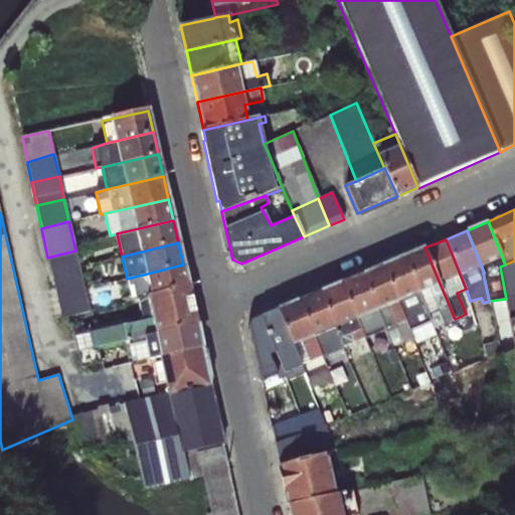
[(424,247),(403,256),(434,328),(455,319),(424,247)]
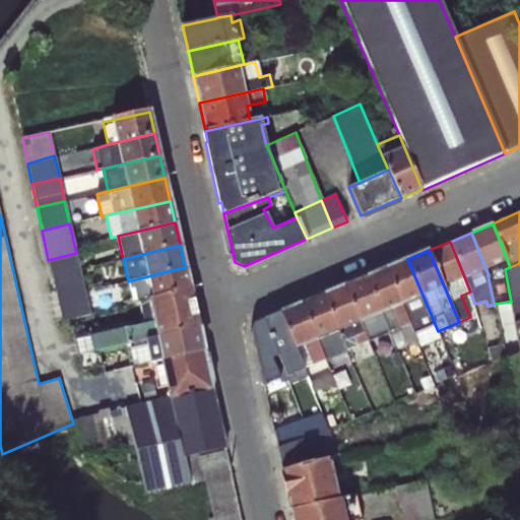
[(76,253),(48,260),(52,276),(79,269),(76,253)]
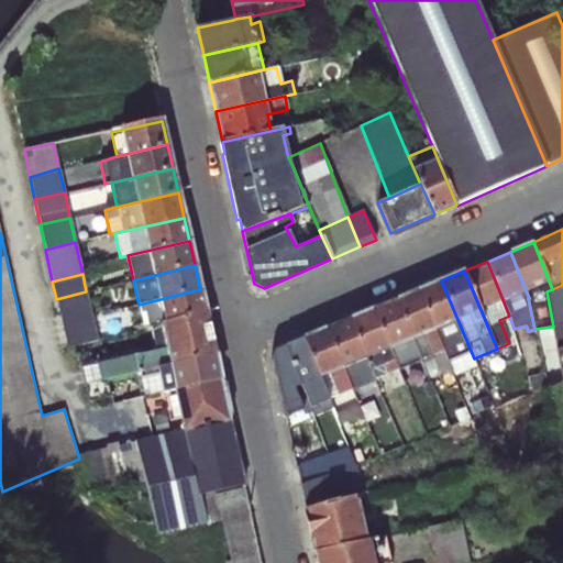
[(441,280),(418,290),(452,370),(454,375),(477,365),(474,359),(441,280)]
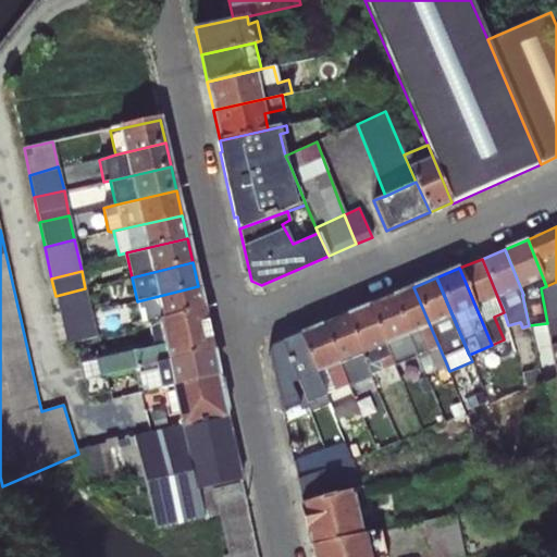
[(556,282),(546,286),(541,288),(547,323),(556,321),(556,282)]
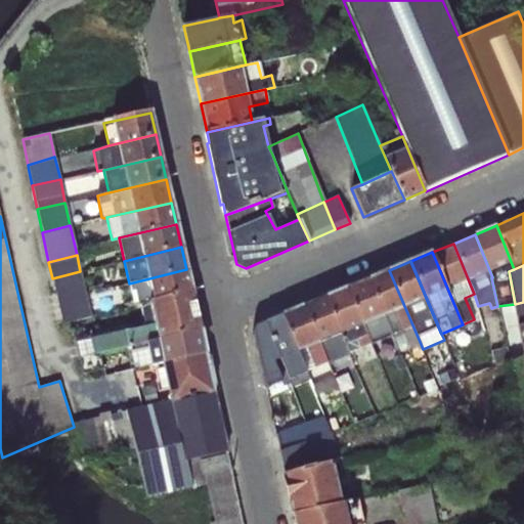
[(186,269),(129,284),(131,291),(127,292),(131,306),(140,304),(191,292),(186,269)]
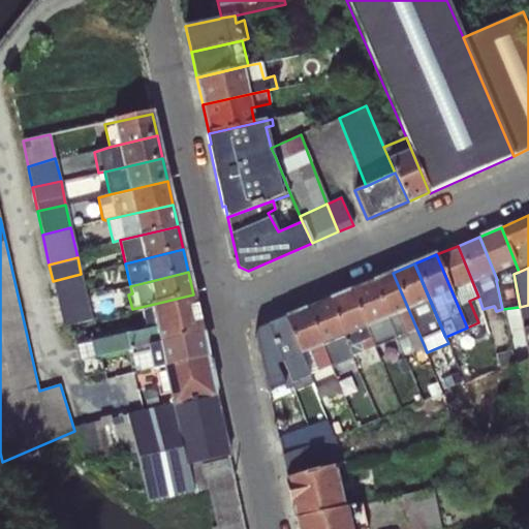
[(393,273),(372,282),(396,339),(404,358),(425,347),(393,273)]
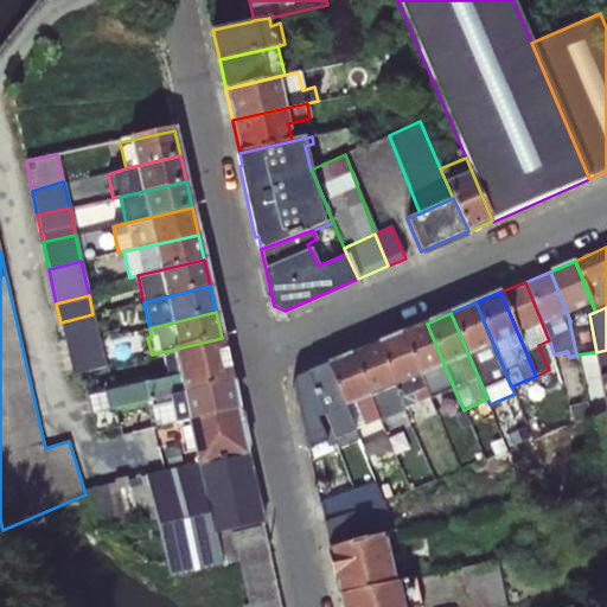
[(93,314),(61,323),(66,347),(98,340),(96,330),(93,314)]
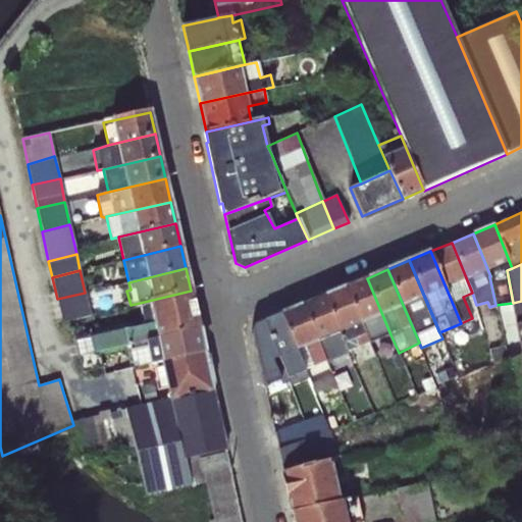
[(367,278),(346,286),(369,343),(390,334),(367,278)]
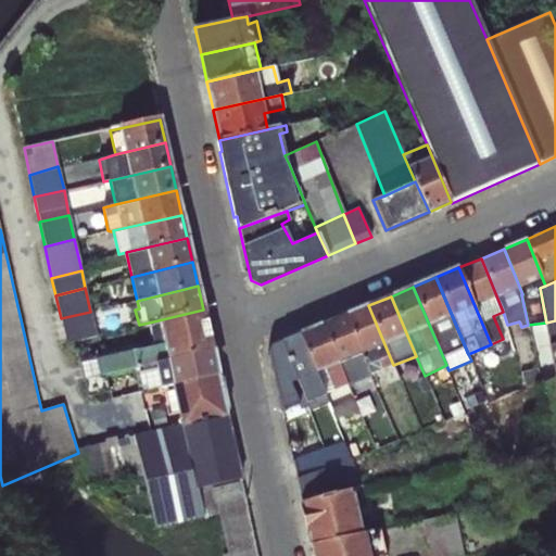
[(368,305),(345,315),(370,375),(393,365),(368,305)]
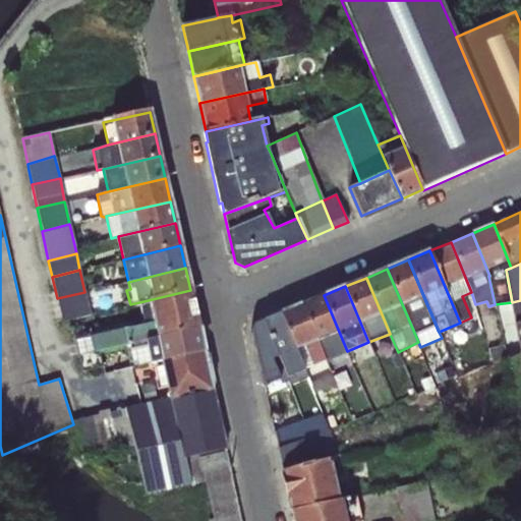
[(190,290),(139,302),(143,324),(91,335),(94,352),(133,343),(198,329),(190,290)]
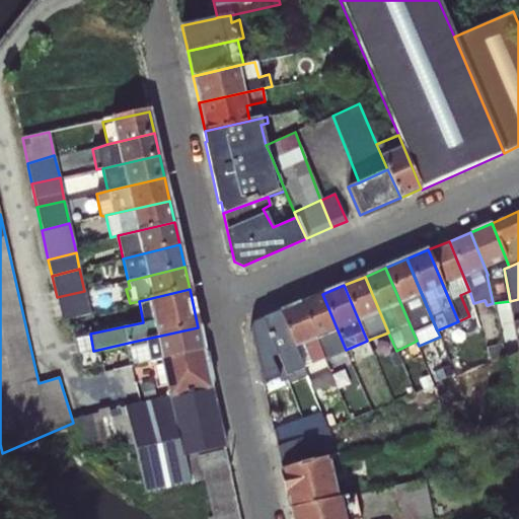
[(84,291),(57,297),(62,319),(90,312),(84,291)]
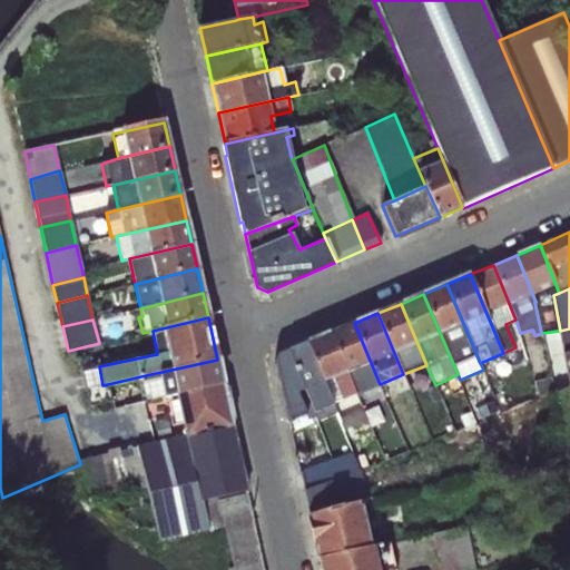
[(354,323),(331,333),(356,394),(369,389),(377,409),(387,404),(380,384),(354,323)]
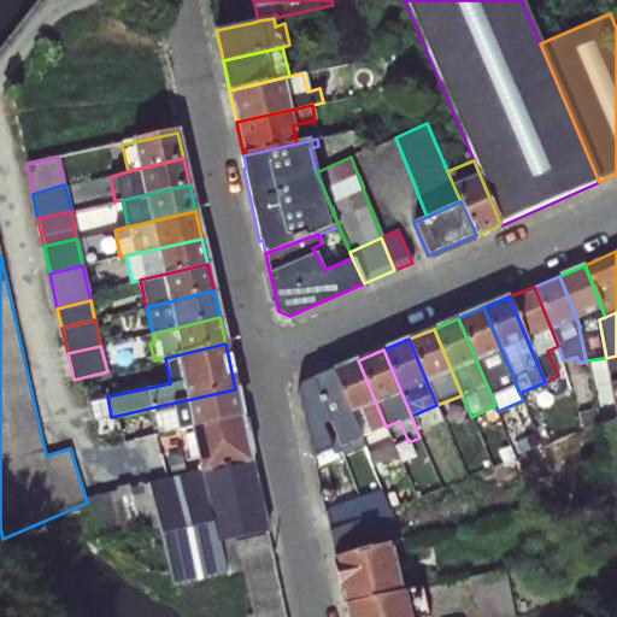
[(616,356),(606,358),(610,382),(616,381),(616,356)]
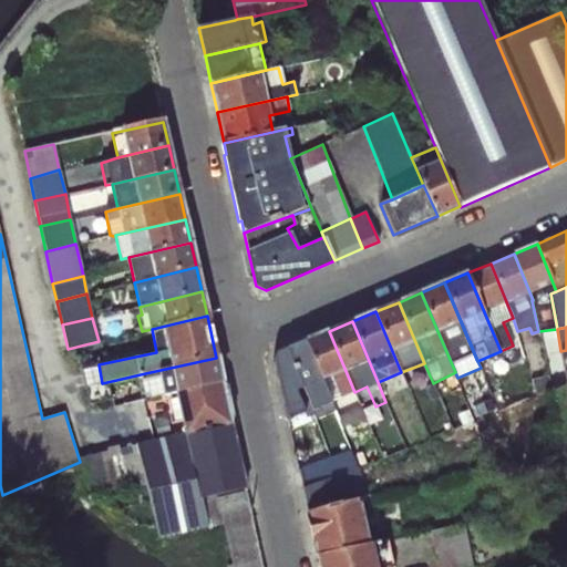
[(329,331),(306,340),(331,402),(354,392),(329,331)]
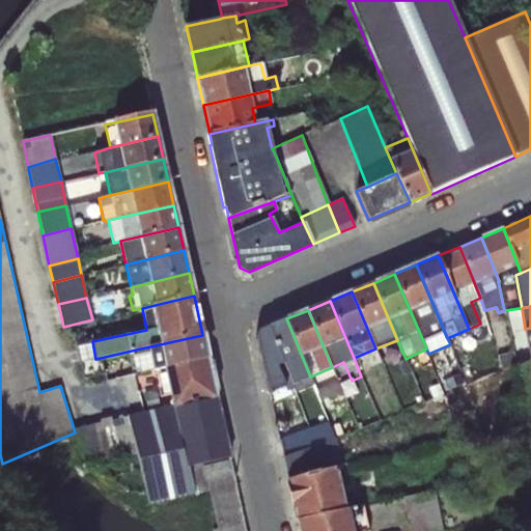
[(284,319),(267,327),(295,393),(312,386),(314,385),(310,376),(286,318),(284,319)]
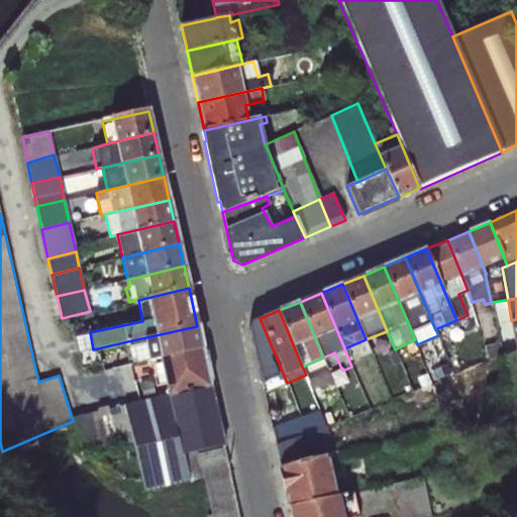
[(287,383),(260,318),(252,321),(251,321),(248,328),(264,392),(287,383)]
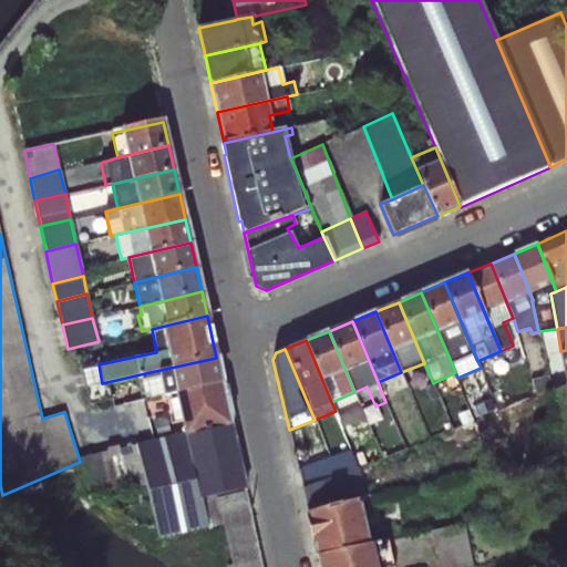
[(216,358),(145,373),(145,379),(141,380),(143,400),(167,394),(222,382),(216,358)]
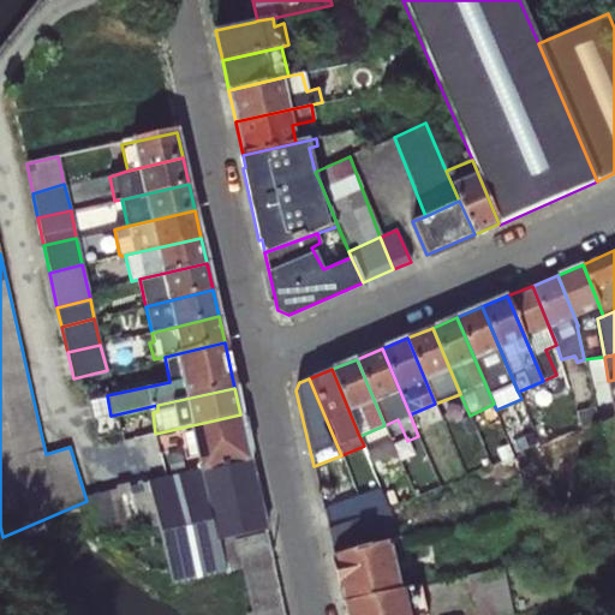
[(240,415),(181,428),(189,458),(196,455),(199,469),(199,471),(250,459),(240,415)]
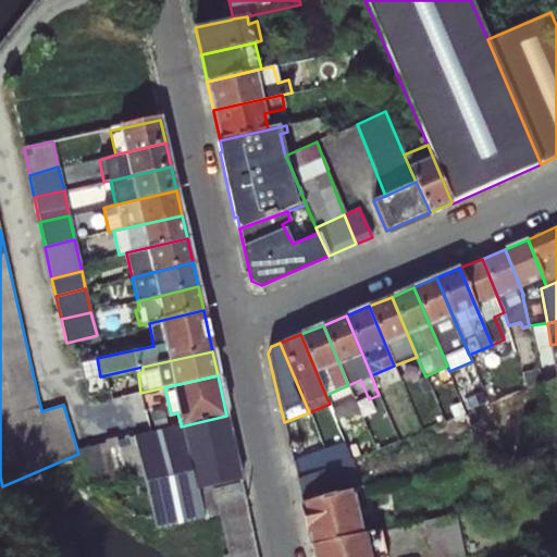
[(556,379),(539,387),(544,417),(556,413),(556,379)]
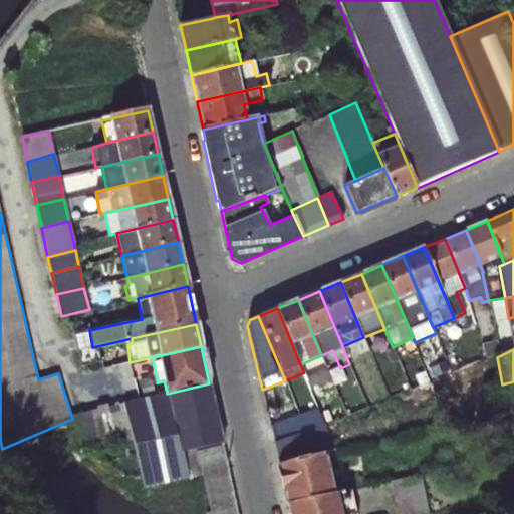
[(327,368),(306,377),(310,388),(331,379),(327,368)]
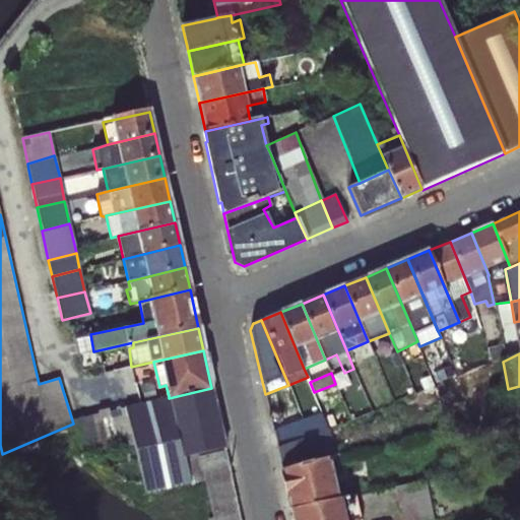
[(169,396),(125,407),(132,438),(133,444),(145,494),(191,482),(182,456),(198,454),(225,449),(211,388),(169,398),(169,396)]
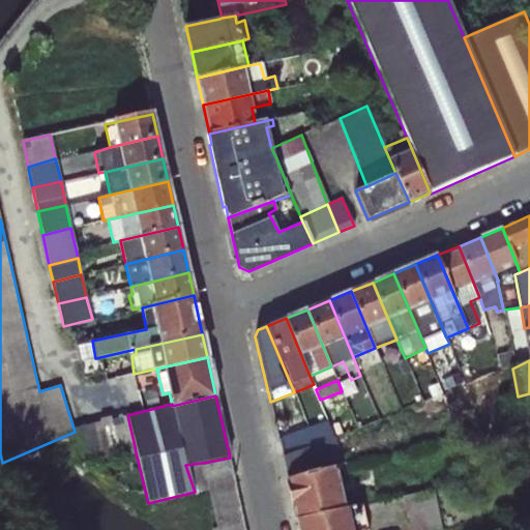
[(135,446),(127,415),(111,418),(111,416),(99,418),(99,421),(75,428),(77,436),(82,435),(90,463),(136,452),(135,446)]
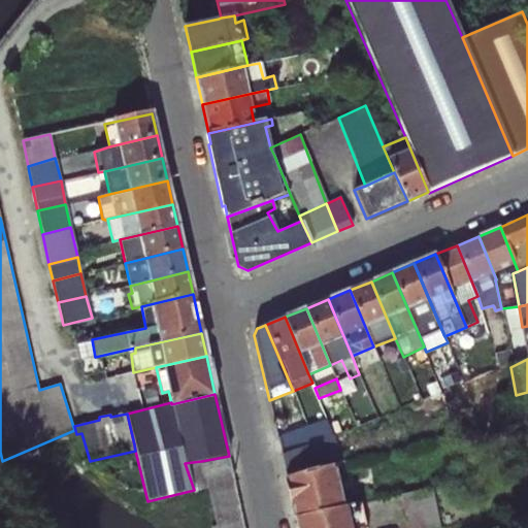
[(277,437),(307,428),(303,417),(275,427),(277,437)]
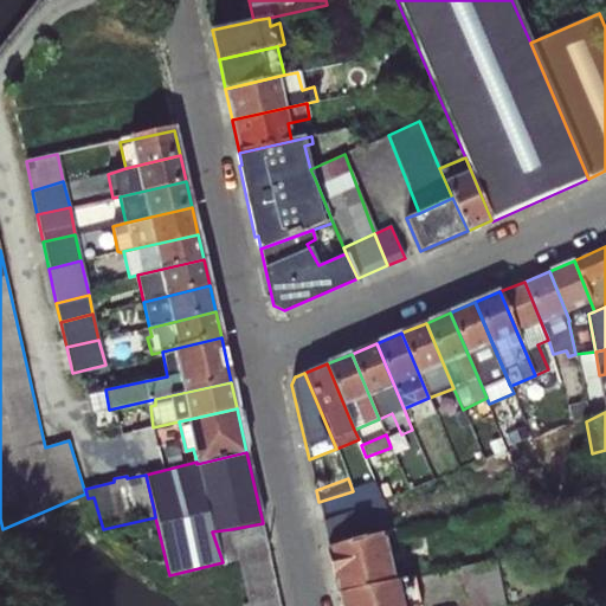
[(373,485),(353,491),(354,495),(360,508),(381,498),(384,498),(392,495),(387,482),(378,485),(375,487),(374,488),(373,485)]
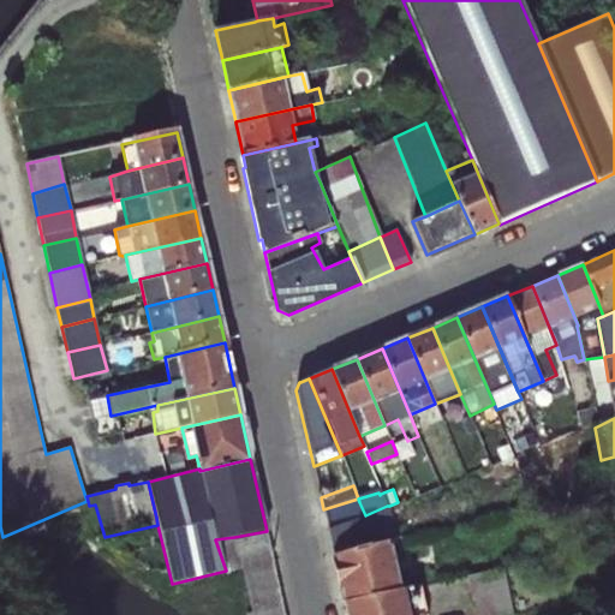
[(358,499),(323,509),(328,530),(365,515),(359,502),(358,499)]
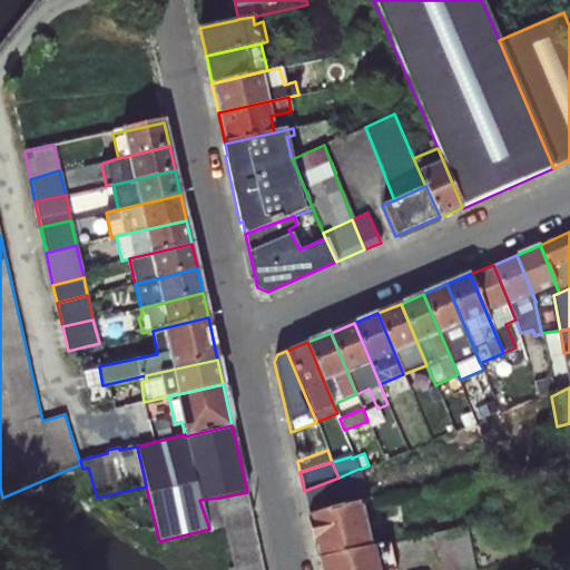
[(338,478),(304,491),(310,516),(362,503),(370,501),(361,469),(359,469),(338,478)]
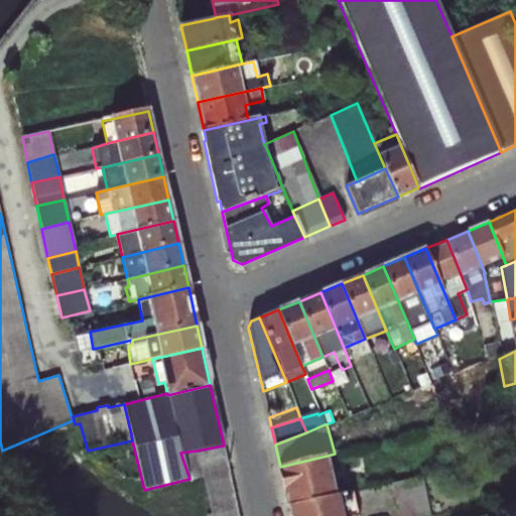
[(224,445),(197,450),(202,476),(207,497),(211,514),(206,515),(205,515),(238,515),(230,476),(224,445)]
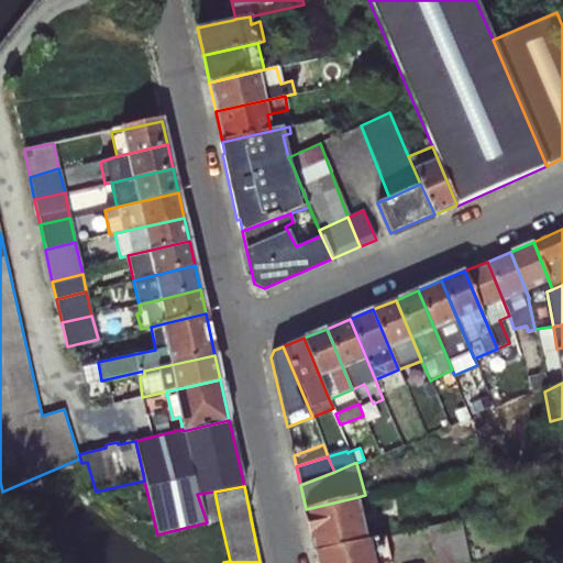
[(220,519),(214,492),(197,494),(207,522),(220,519)]
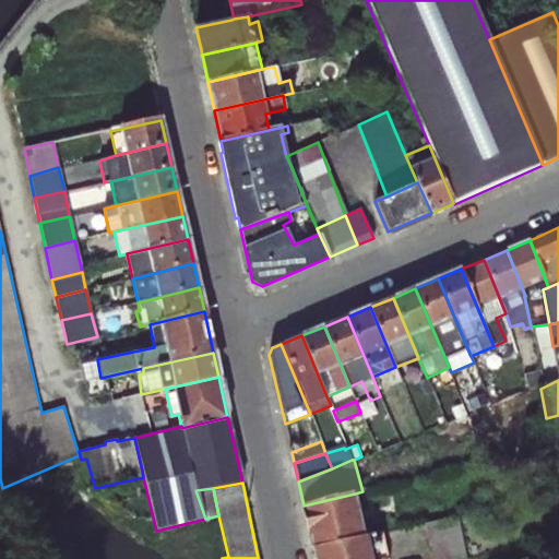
[(355,494),(304,506),(312,548),(366,536),(355,494)]
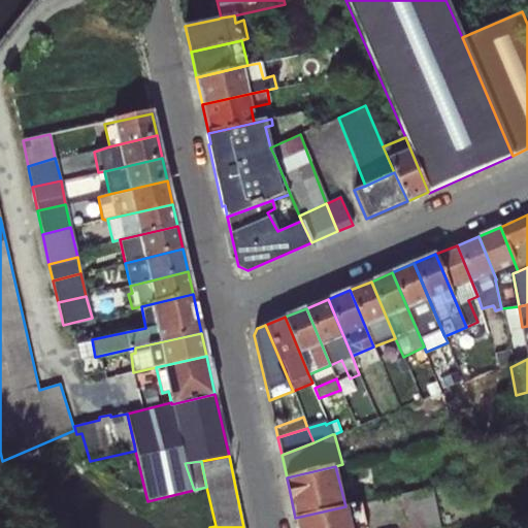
[(439,527),(432,488),(401,494),(407,527),(439,527)]
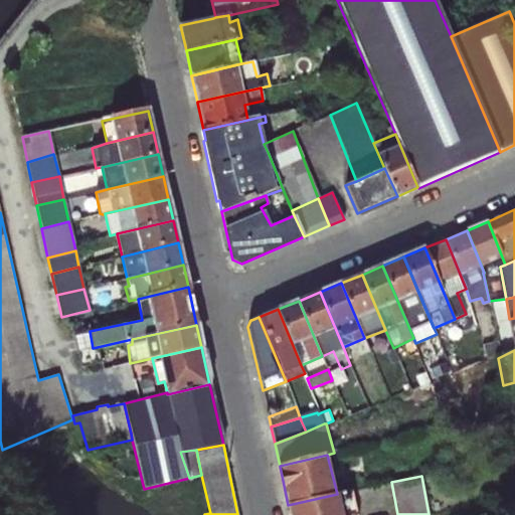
[(337,494),(288,505),(290,514),(355,514),(351,494),(338,497),(337,494)]
